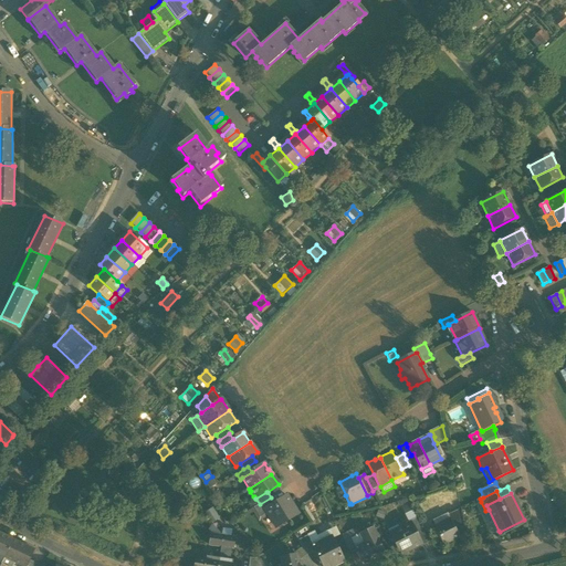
[(268,514),(274,525),(287,517),(289,520),(299,514),(286,496),(274,504),(265,510),(268,514)]
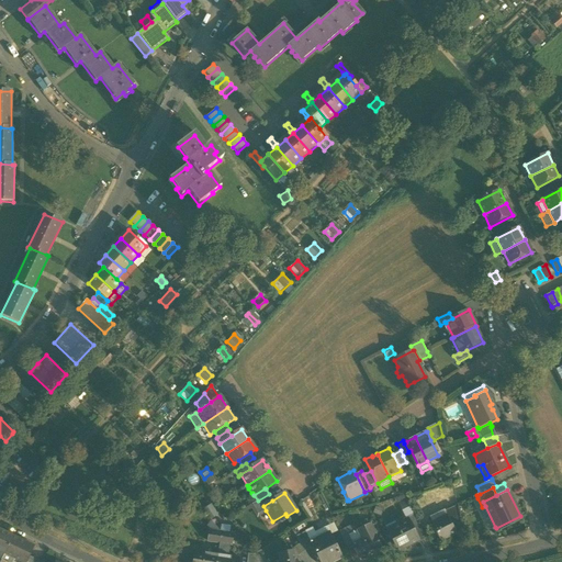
[(272,501),(269,494),(258,501),(251,505),(258,515),(266,510),(263,506),(272,501)]
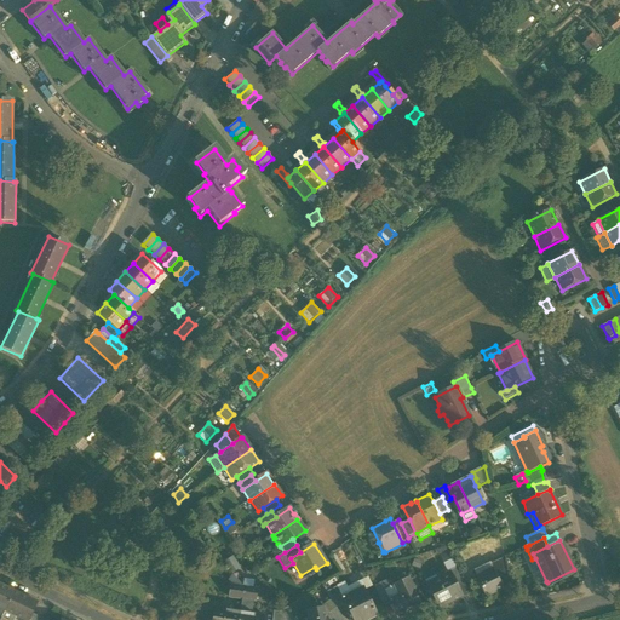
[(537,586),(546,581),(535,558),(532,560),(527,550),(521,554),(537,586)]
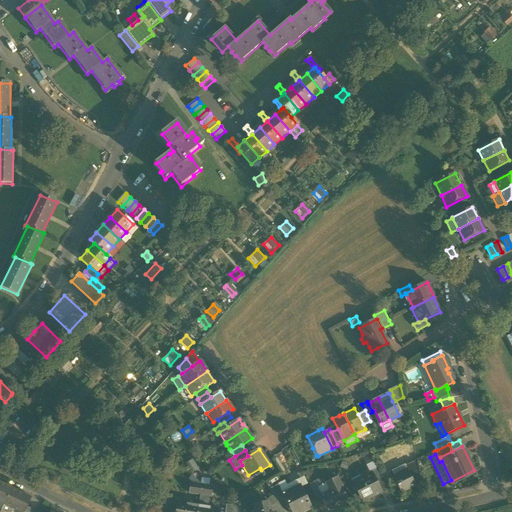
[(199,469),(192,459),(185,464),(191,474),(199,469)]
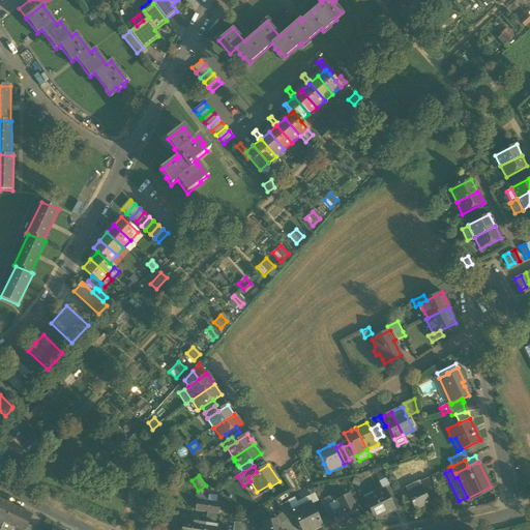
[(422,487),(425,494),(431,491),(429,477),(419,482),(421,487),(422,487)]
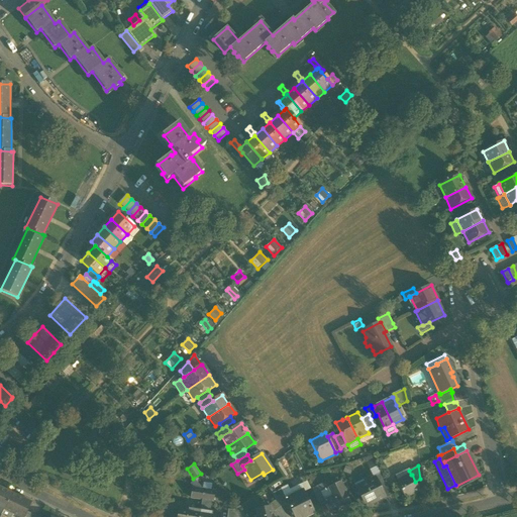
[(352,469),(345,467),(343,473),(349,475),(352,469)]
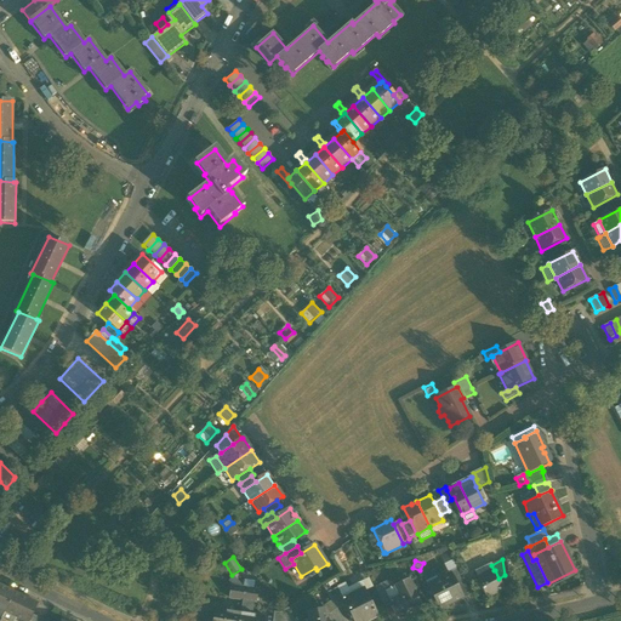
[(449,573),(456,568),(453,560),(444,564),(448,574),(450,573),(449,573)]
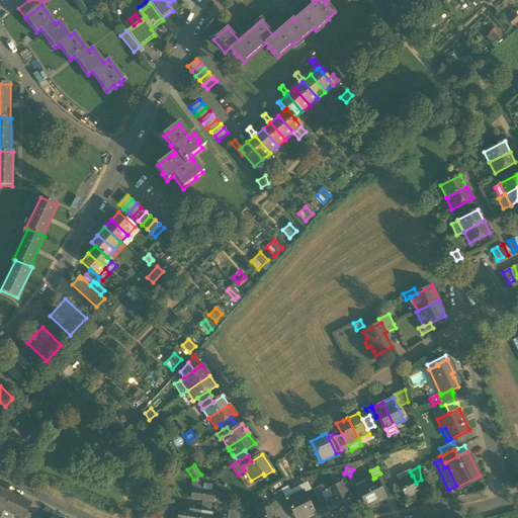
[(412,476),(410,471),(409,469),(396,477),(399,482),(412,476)]
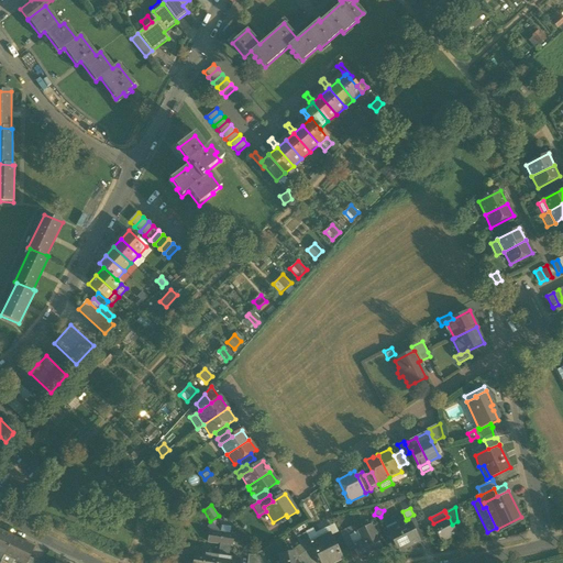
[(426,539),(421,530),(414,515),(407,519),(408,519),(416,533),(419,542),(426,539)]
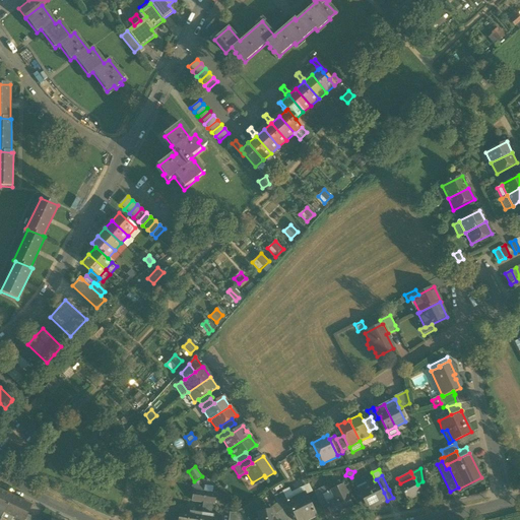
[(399,484),(407,501),(423,494),(417,484),(414,477),(413,477),(400,483),(399,484)]
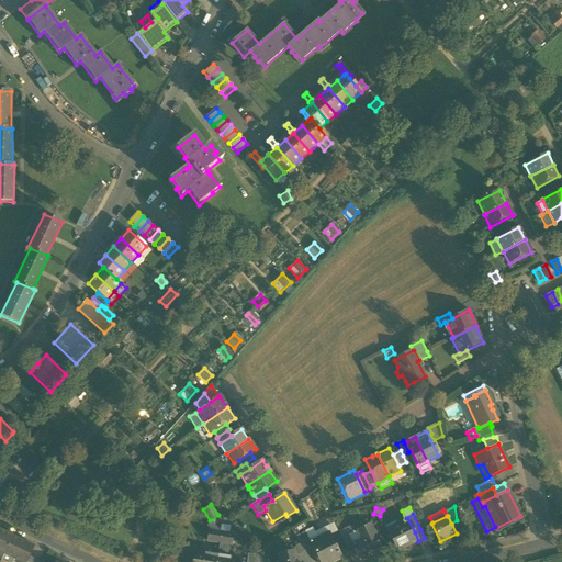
[(395,539),(401,550),(418,541),(415,532),(407,518),(405,519),(396,524),(397,528),(389,532),(393,540),(395,539)]
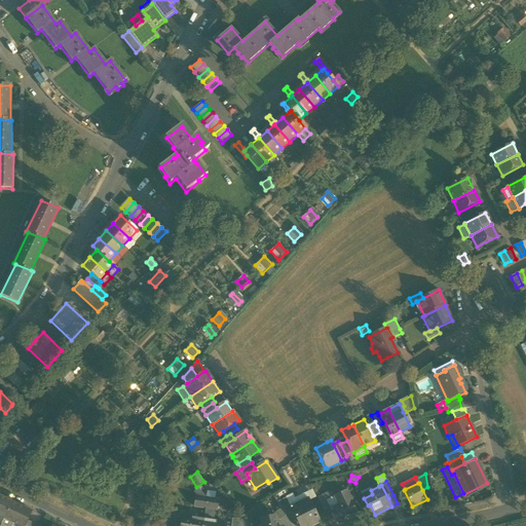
[(193,492),(197,496),(204,497),(207,497),(197,488),(193,492)]
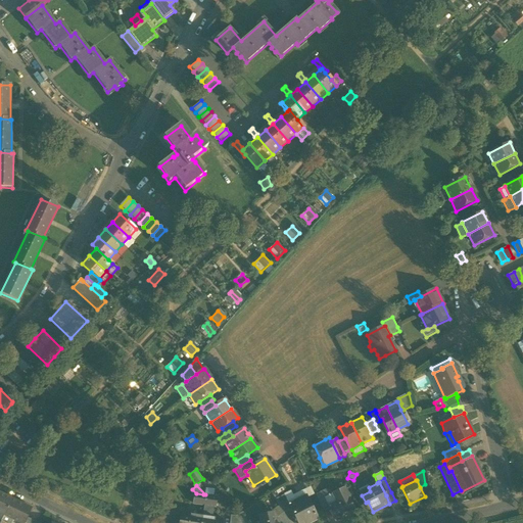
[(284,494),(284,495),(289,505),(290,504),(290,505),(306,496),(307,497),(314,494),(311,487),(292,495),(290,491),(284,494)]
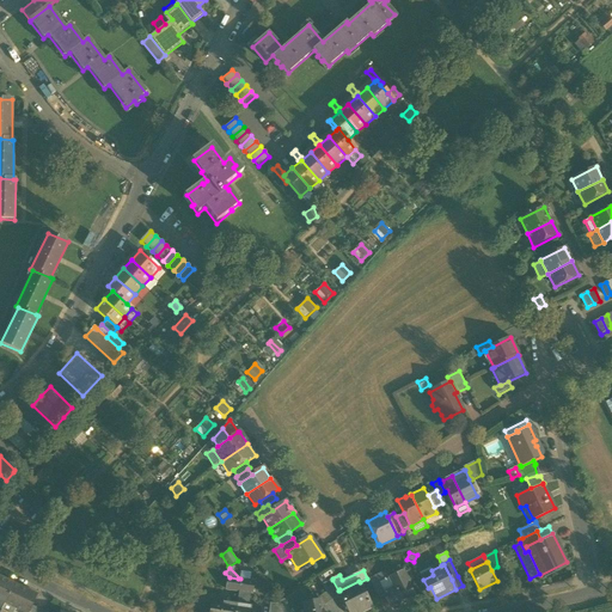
[(369,579),(371,582),(378,579),(380,582),(390,577),(386,570),(369,579)]
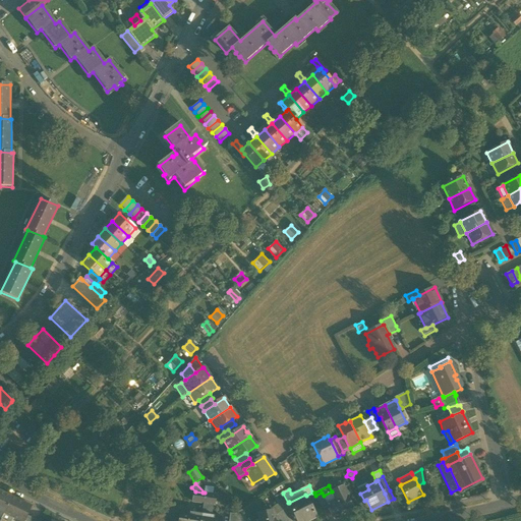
[(329,507),(335,519),(354,509),(347,496),(344,487),(343,485),(332,491),(337,501),(328,506),(329,507)]
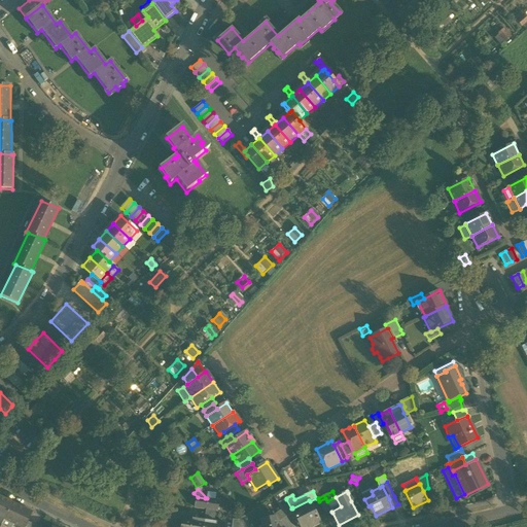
[(353,491),(348,493),(351,501),(356,498),(353,491)]
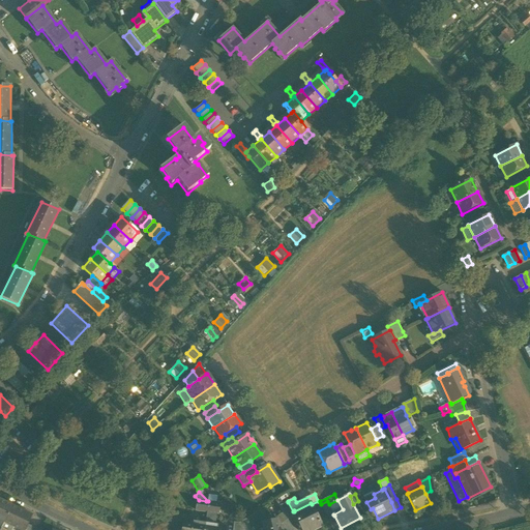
[(0,520),(4,523),(12,505),(0,499),(0,520)]
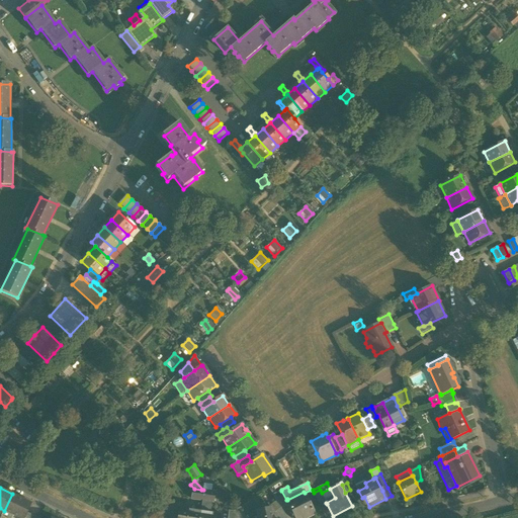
[(190,500),(202,501),(204,491),(203,490),(201,490),(194,489),(192,489),(190,500)]
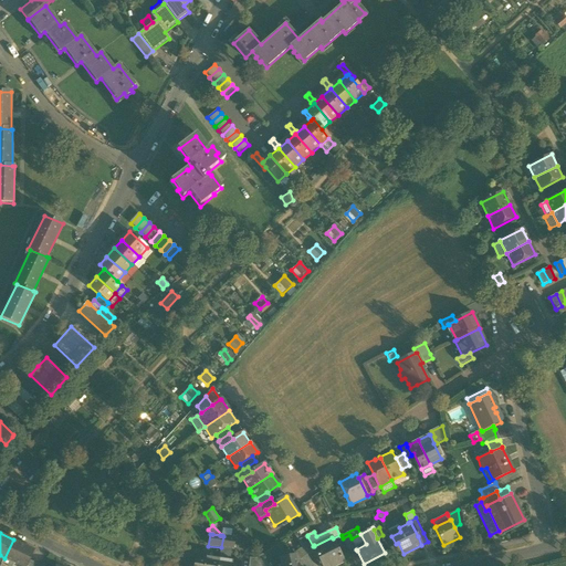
[(366,544),(360,534),(352,538),(356,549),(366,544)]
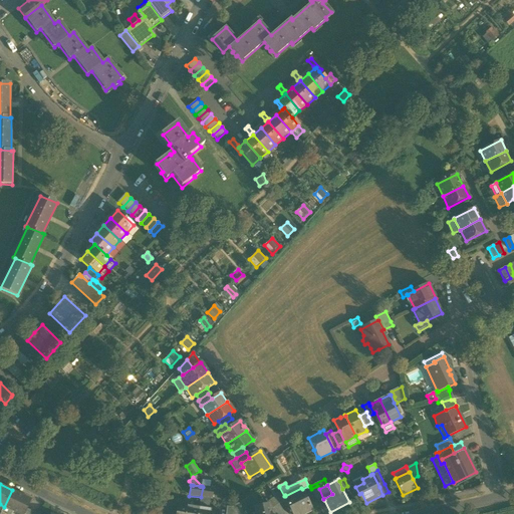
[(311,489),(318,503),(324,500),(323,499),(319,489),(317,486),(311,489)]
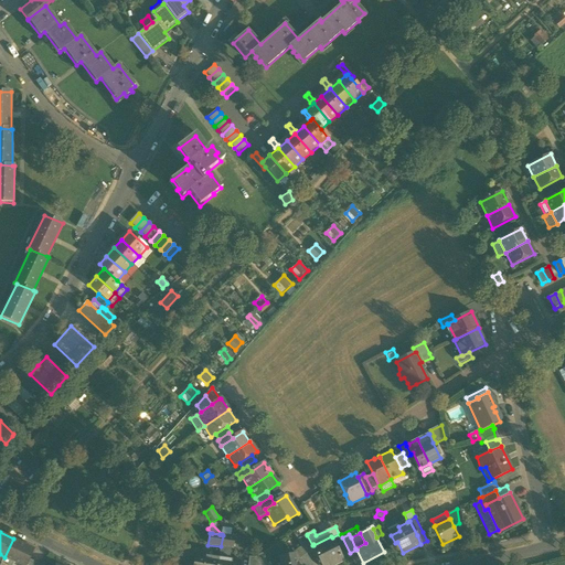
[(301,546),(307,555),(315,551),(312,546),(313,545),(313,544),(312,545),(307,535),(297,540),(301,546)]
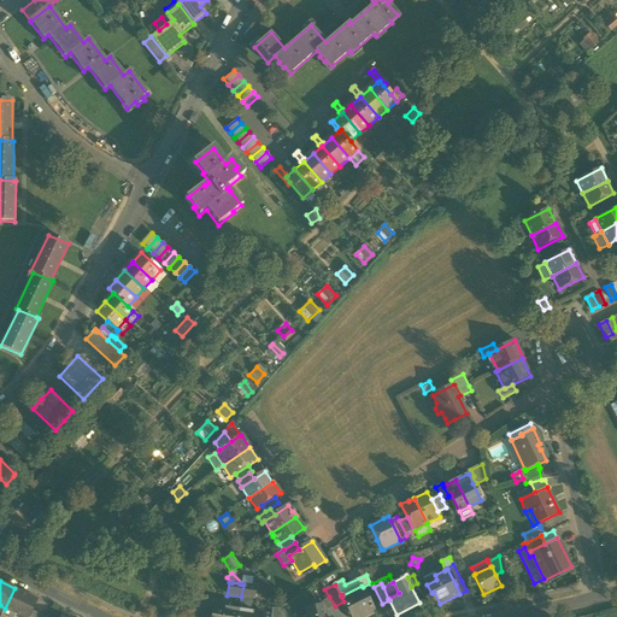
[(344,601),(351,616),(364,616),(375,612),(363,587),(362,586),(342,595),(341,597),(344,601)]
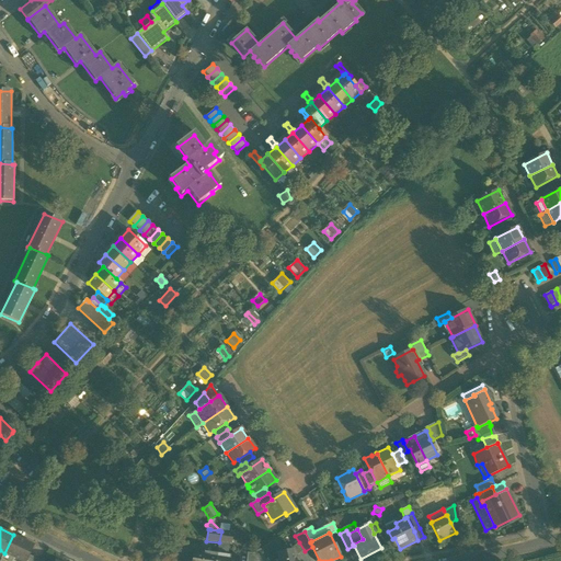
[(13,535),(4,553),(14,558),(20,560),(26,560),(30,556),(34,546),(13,535)]
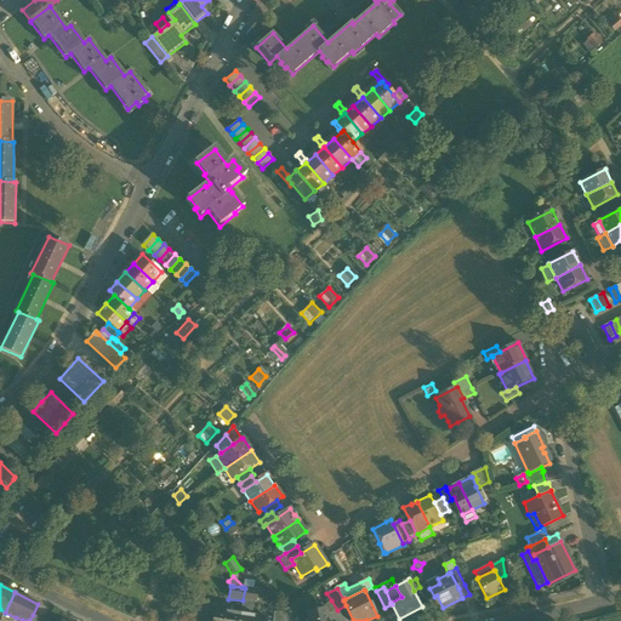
[(243,600),(240,613),(251,615),(254,603),(250,602),(243,600)]
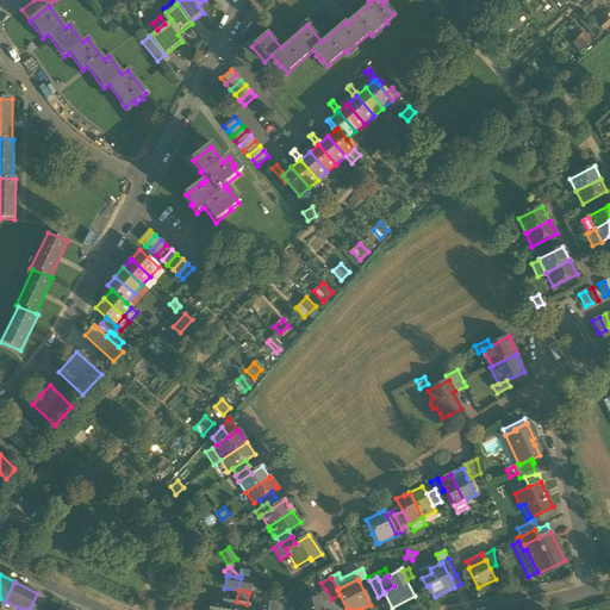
[(318,595),(319,598),(321,605),(331,599),(325,590),(318,595)]
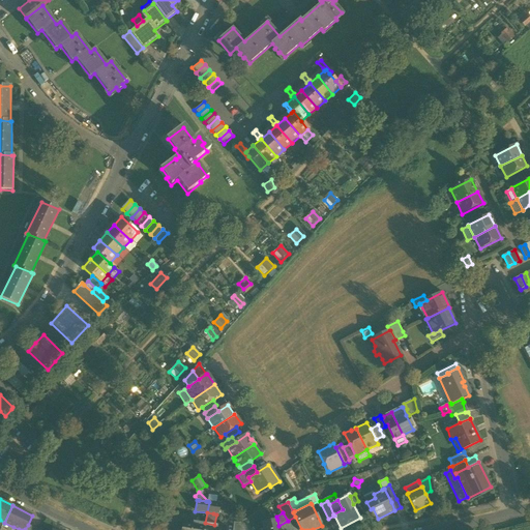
[(182,529),(204,529),(205,523),(184,520),(182,529)]
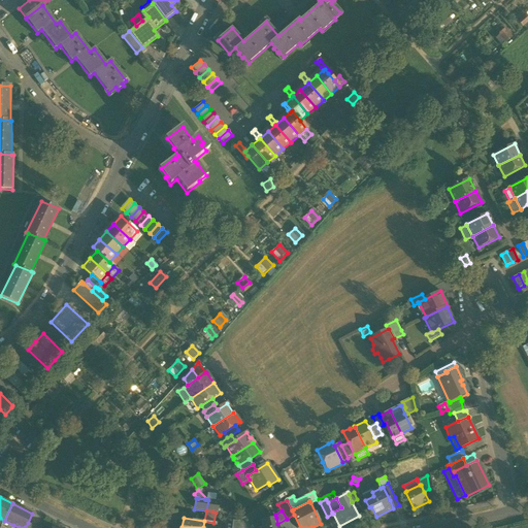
[(251,527),(244,518),(238,521),(241,527),(251,527)]
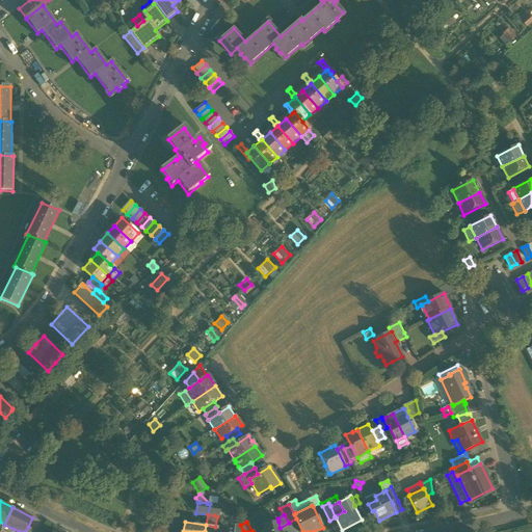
[(263,526),(264,531),(281,531),(280,528),(278,522),(263,526)]
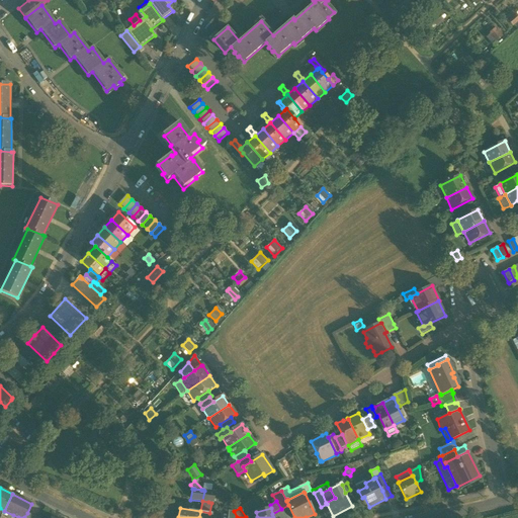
[(286,517),(281,509),(272,514),(273,517),(286,517)]
